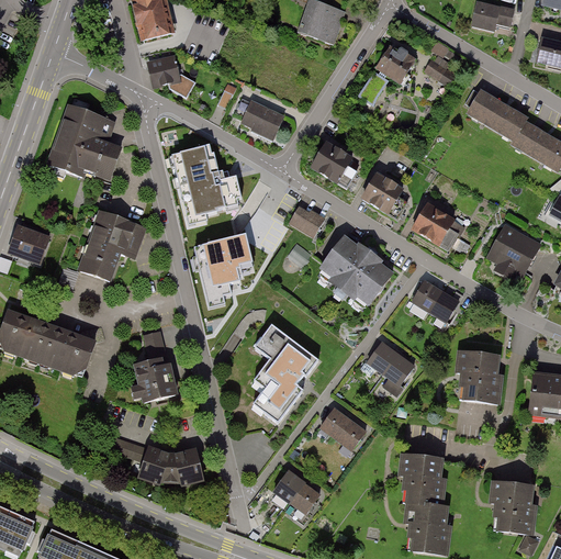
[(131,2),(139,41),(171,33),(164,0),(159,0),(146,3),(145,0),(141,0),(131,2)]
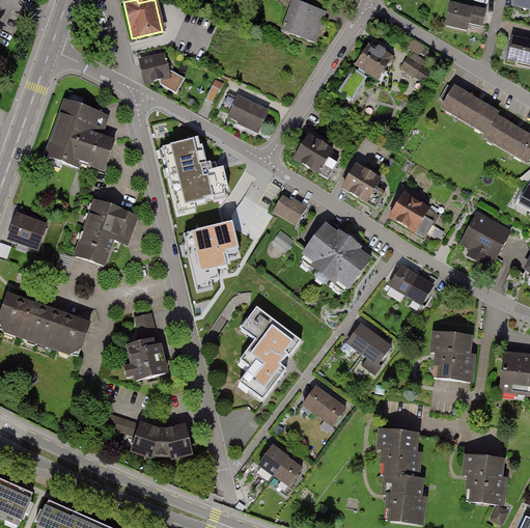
[(511,0),(510,4),(529,8),(529,0),(511,0)]
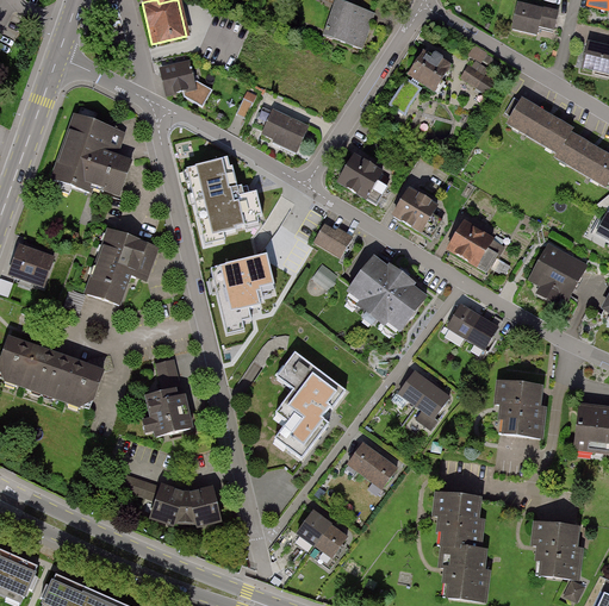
[(360,48),(371,13),(333,2),(323,38),(360,48)]
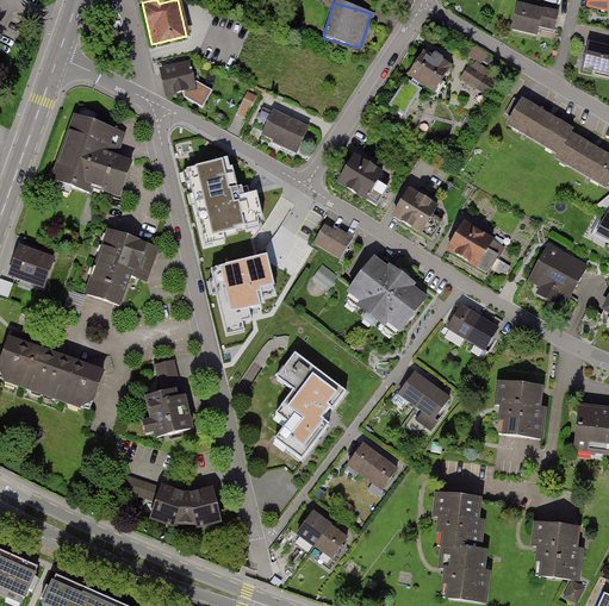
[(515,2),(509,29),(534,33),(536,24),(552,27),(555,11),(515,2)]
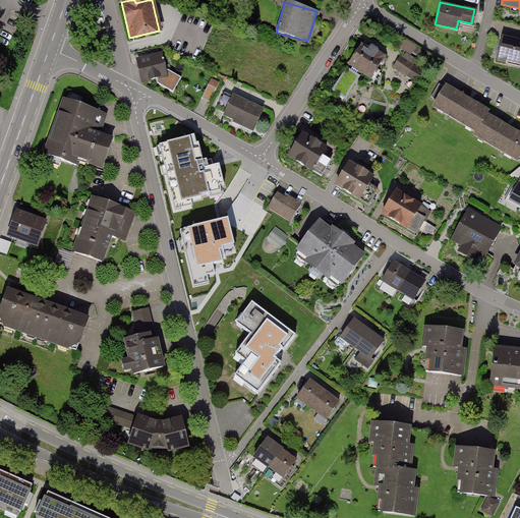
[(519,38),(502,34),(496,55),(518,61),(519,52),(519,38)]
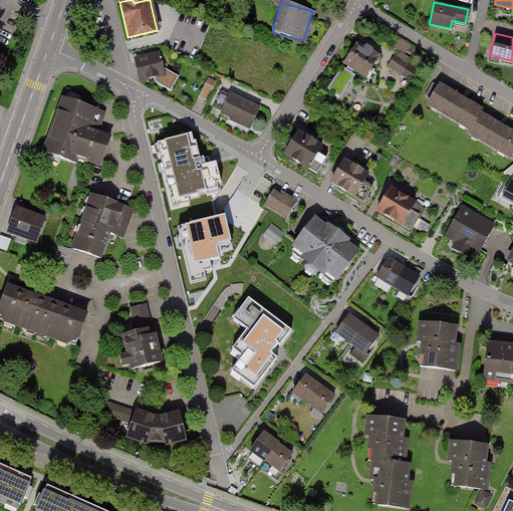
[(407,48),(419,56),(422,51),(410,44),(410,42),(399,36),(393,45),(405,51),(407,48)]
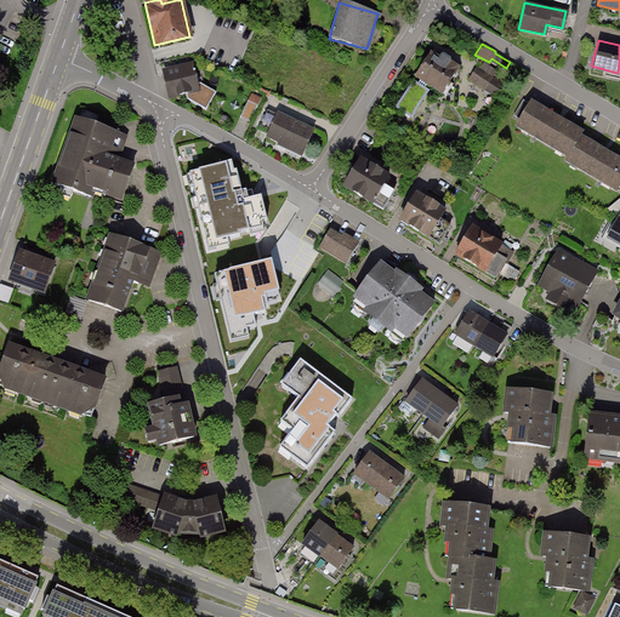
[(460,63),(433,46),(414,74),(420,78),(426,83),(442,93),(460,63)]
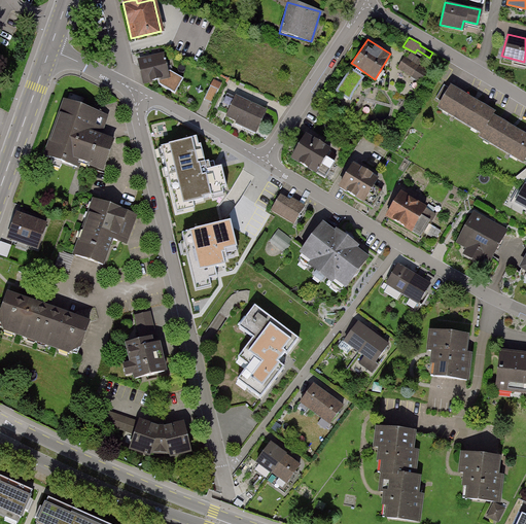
[(410,50),(408,56),(419,63),(421,58),(410,50)]
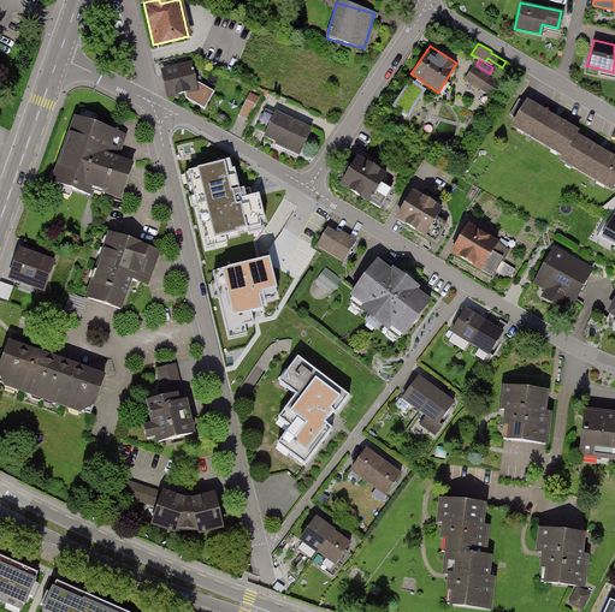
[(163,67),(170,95),(184,93),(205,106),(214,90),(199,81),(194,82),(190,61),(163,67)]
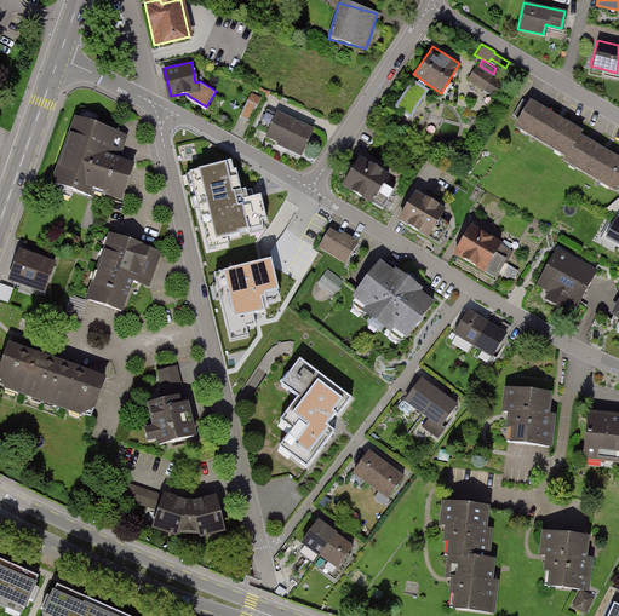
[(476,63),(468,78),(494,95),(503,80),(493,74),(480,65),(476,63)]
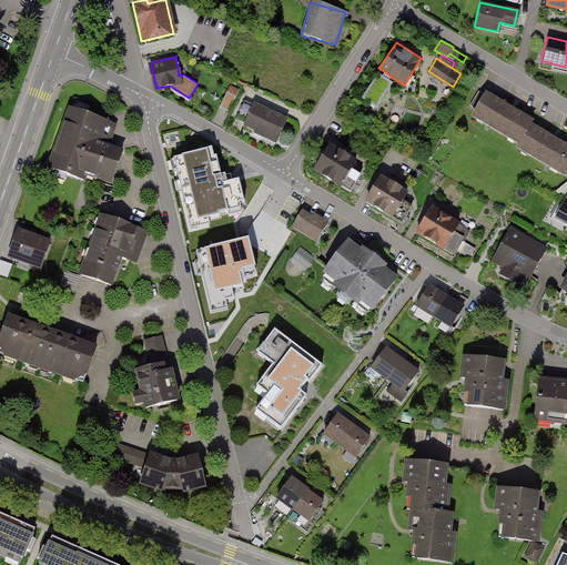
[(381,98),(393,80),(388,78),(390,76),(384,71),(382,73),(377,71),(361,96),(377,107),(378,102),(381,98)]
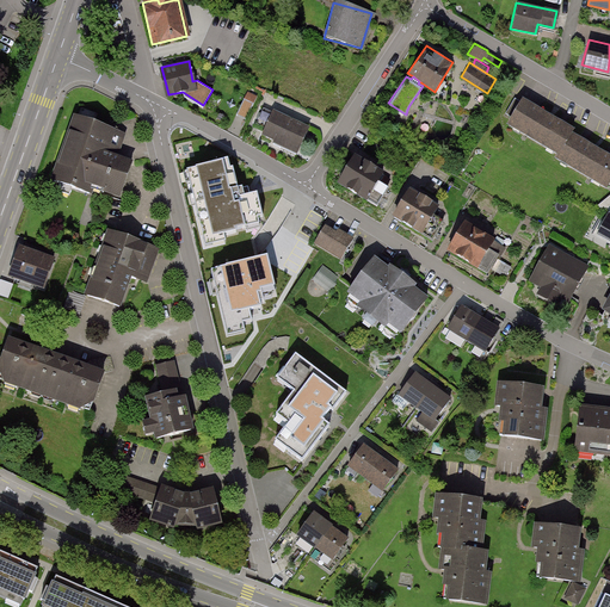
[(236,112),(246,117),(256,95),(247,91),(236,112)]
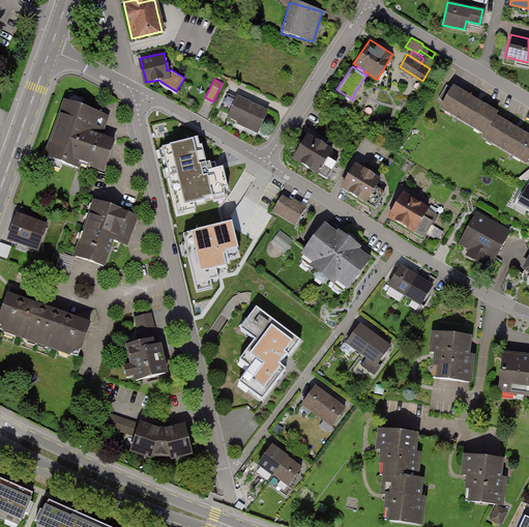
[(452,79),(439,103),(482,128),(480,132),(525,158),(528,150),(528,129),(496,110),(498,106),(452,79)]
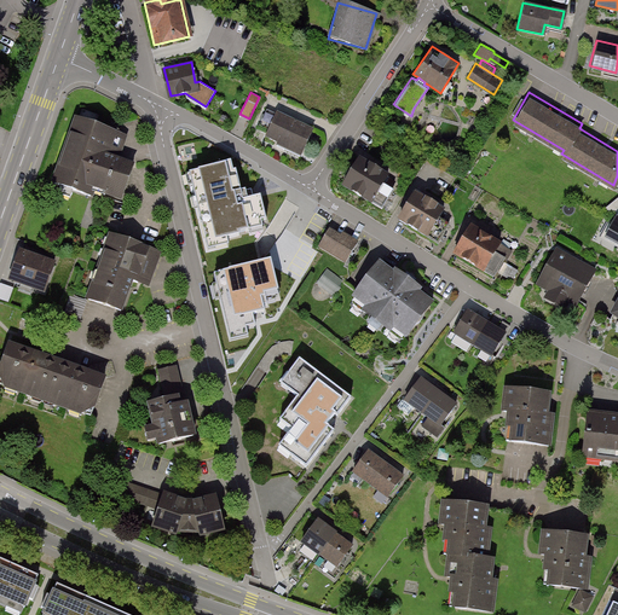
[(286,143),(302,151),(312,127),(266,106),(259,123),(269,128),(266,134),(278,140),(276,144),(284,148),(286,143)]
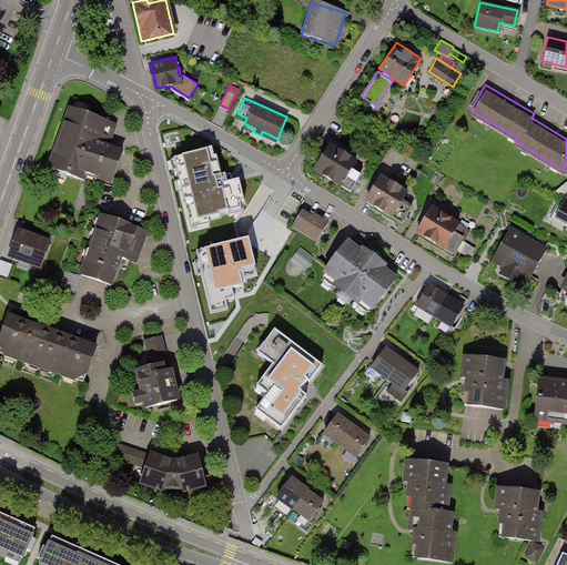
[(71,108),(50,167),(84,179),(87,173),(110,182),(121,151),(98,142),(105,120),(71,108)]
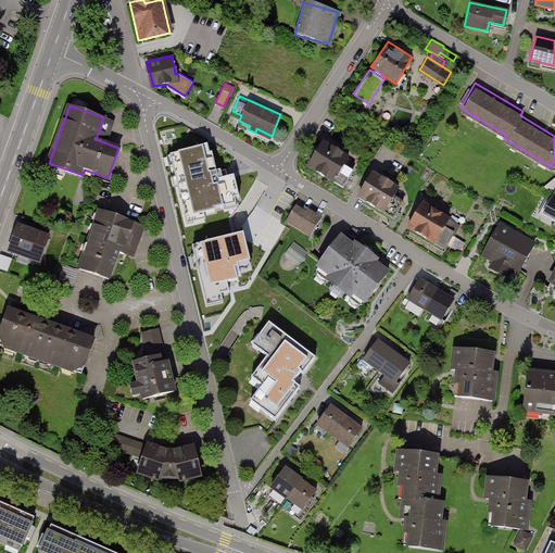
[(348,155),(323,141),(308,165),(342,185),(352,170),(343,164),(348,155)]
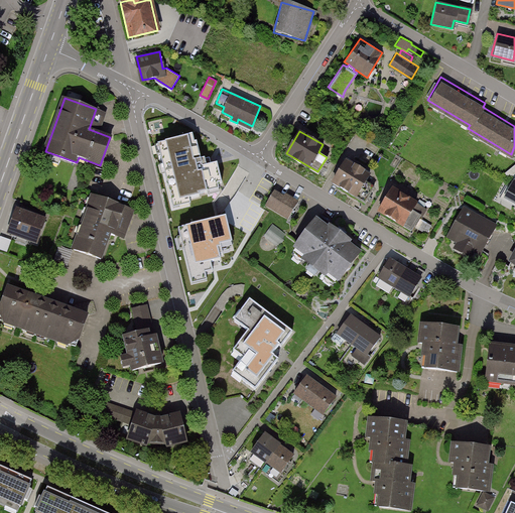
[(178,137),(154,143),(156,152),(157,152),(160,162),(158,163),(161,172),(162,172),(171,209),(190,204),(188,199),(201,196),(201,194),(207,193),(208,195),(220,191),(218,182),(222,181),(217,161),(211,162),(209,155),(201,157),(197,140),(195,140),(192,132),(178,135),(178,137)]
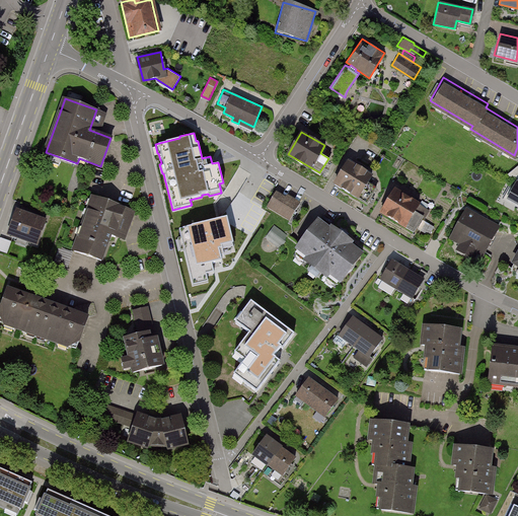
[(371,174),(348,160),(335,182),(366,202),(376,187),(367,180),(371,174)]
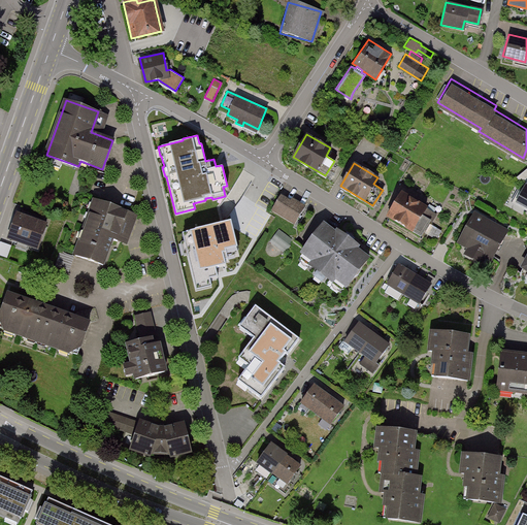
[(526,209),(526,167),(517,175),(522,182),(512,201),(526,209)]
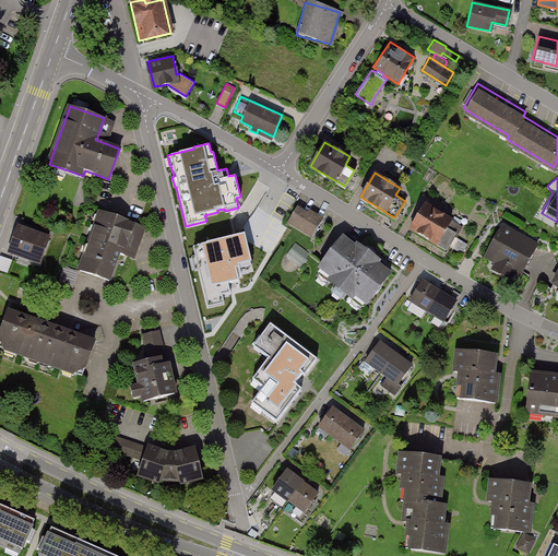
[(322,215),(295,200),(284,220),(310,235),(322,215)]
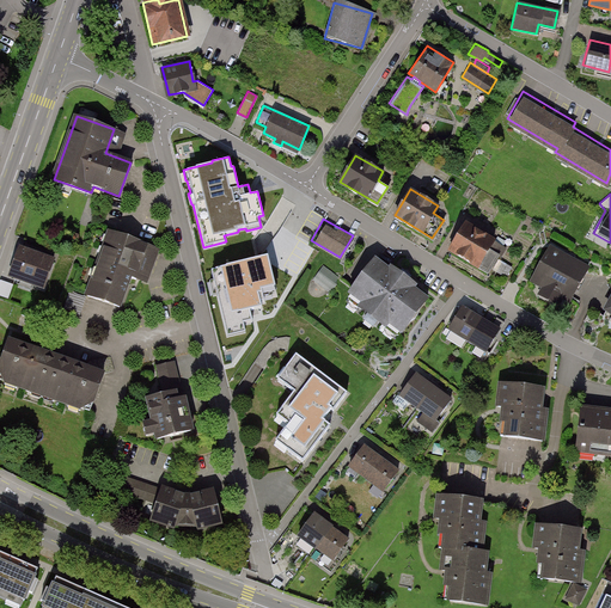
[(505,246),(465,222),(450,249),(487,271),(498,253),(500,255),(505,246)]
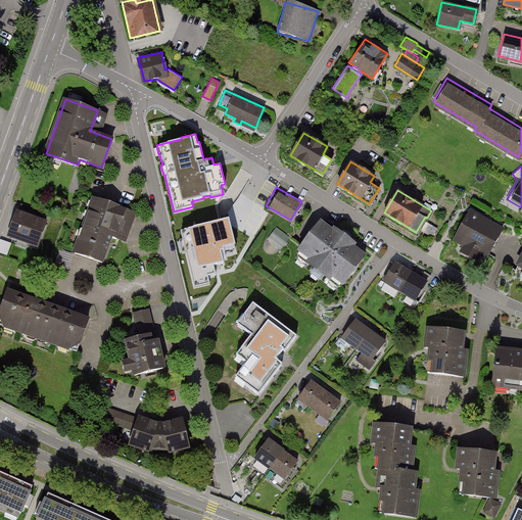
[(95,197),(75,252),(102,263),(111,235),(115,237),(126,208),(95,197)]
